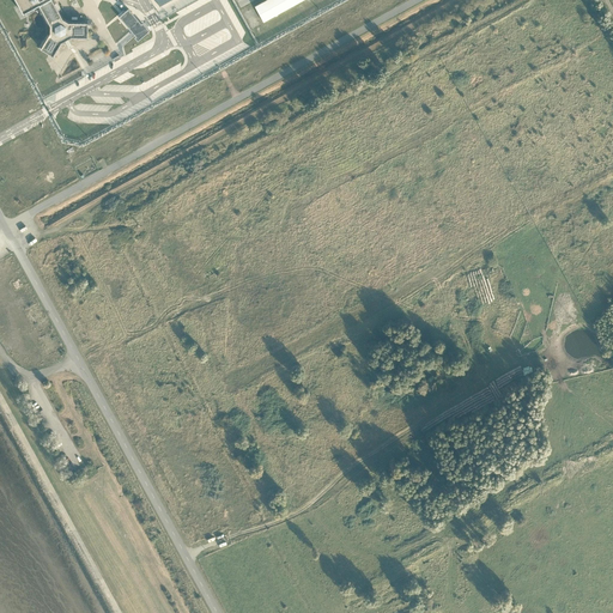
[(14,0),(23,13),(40,4),(46,0),(14,0)]
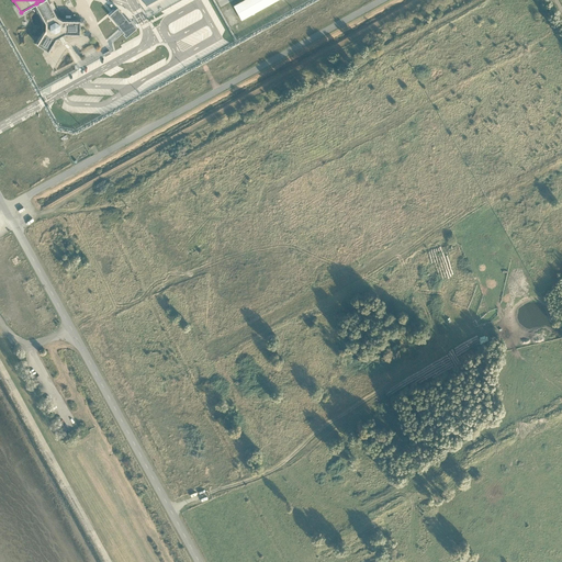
[(57,18),(47,0),(42,0),(36,3),(47,23),(47,31),(38,45),(49,51),(57,38),(65,33),(81,33),(81,22),(64,21),(57,18)]
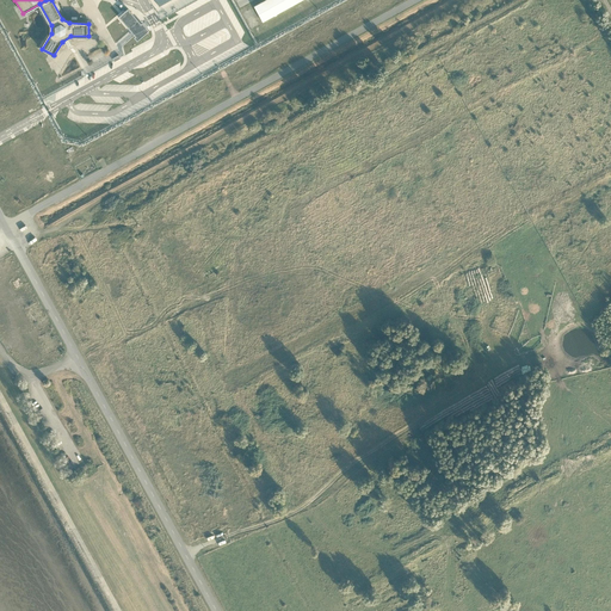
[(265,0),(254,7),(263,23),(303,0),(265,0)]
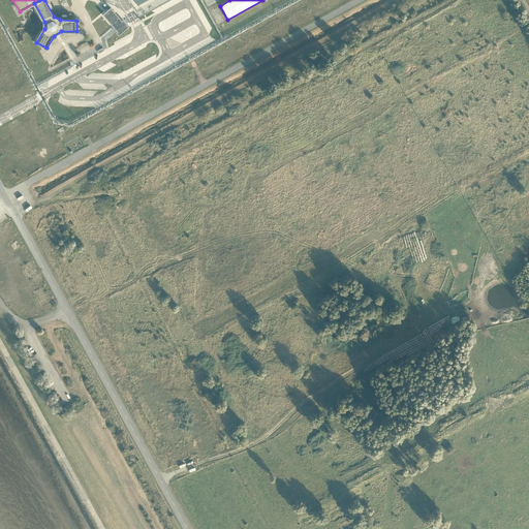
[(122,22),(111,9),(103,16),(118,32),(117,34),(119,36),(129,28),(123,21),(122,22)]
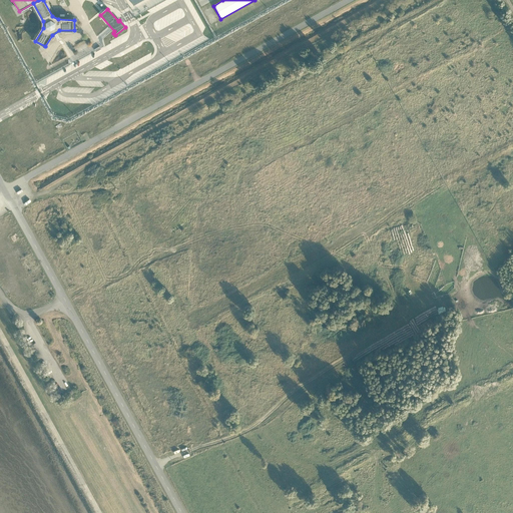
[(225,32),(216,37),(218,41),(226,37),(226,36),(226,35),(225,32)]
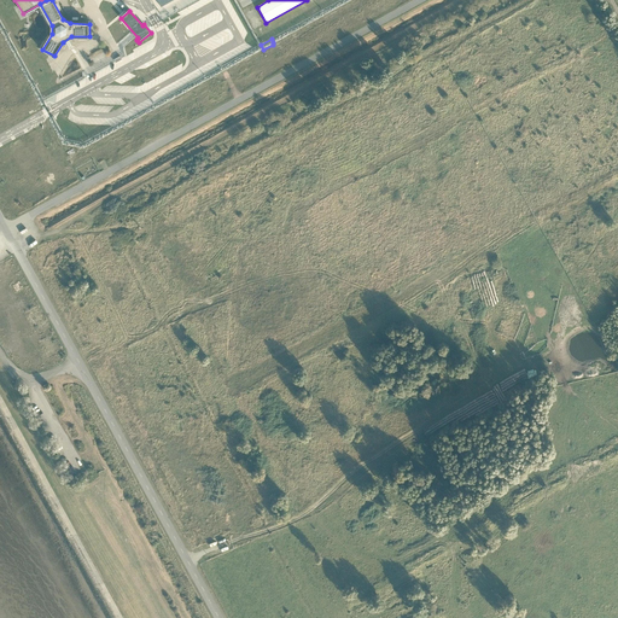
[(56,333),(42,340),(51,356),(64,350),(56,333)]
